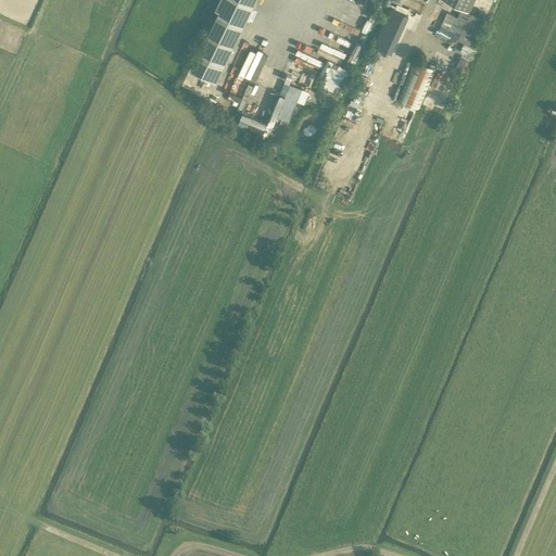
[(190,68),(216,80),(254,0),(218,0),(214,9),(218,11),(190,68)]
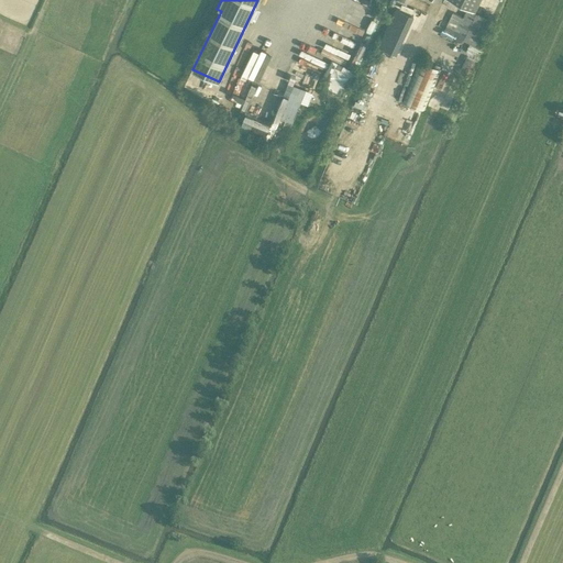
[(449,0),(467,9),(464,17),(453,11),(444,30),(479,46),(494,18),(488,15),(487,18),(475,12),(481,0),(449,0)]
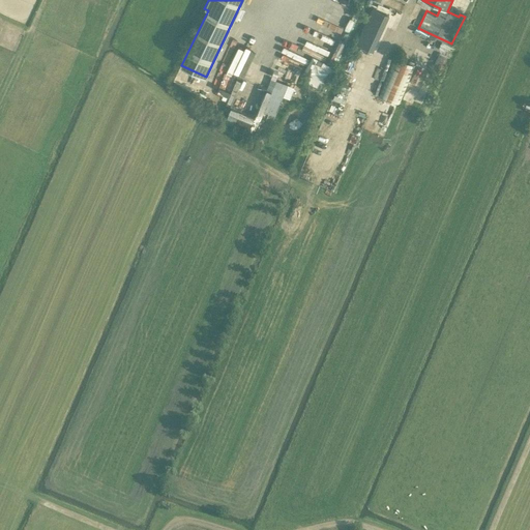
[(373,51),(389,15),(373,7),(356,43),(373,51)]
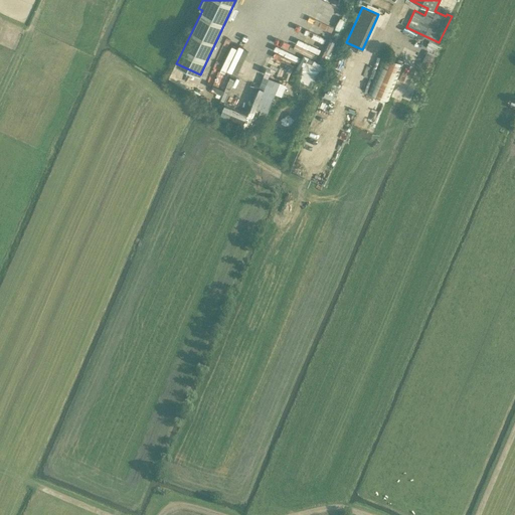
[(318,79),(324,63),(317,60),(319,53),(294,44),(292,48),(277,43),(272,56),(303,67),(298,79),(309,83),(312,77),(318,79)]
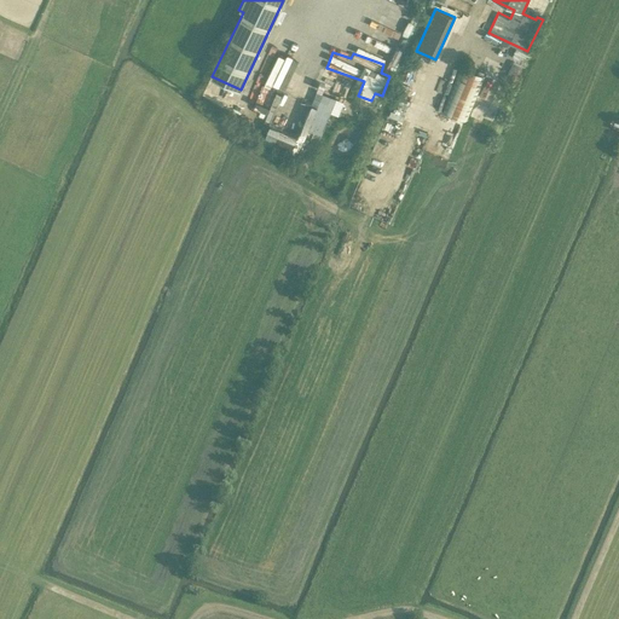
[(460,65),(441,110),(467,122),(485,76),(460,65)]
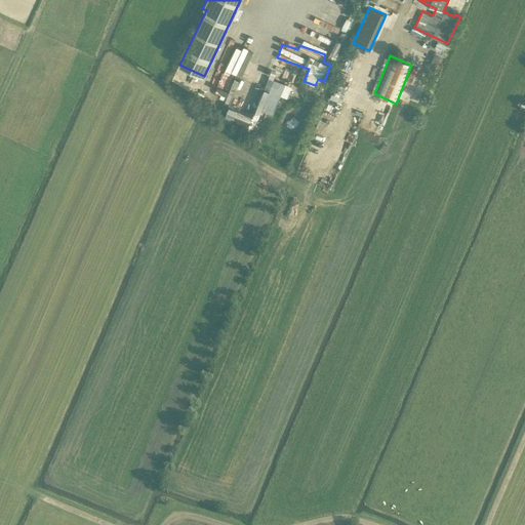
[(231,99),(240,77),(224,71),(218,82),(213,80),(211,87),(219,90),(217,95),(231,99)]
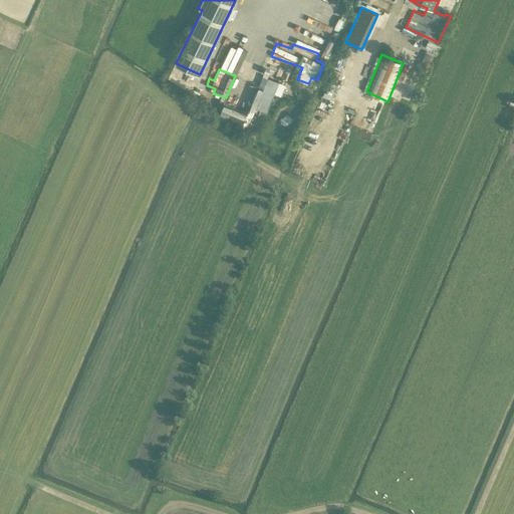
[(241,127),(247,112),(224,103),(218,118),(241,127)]
